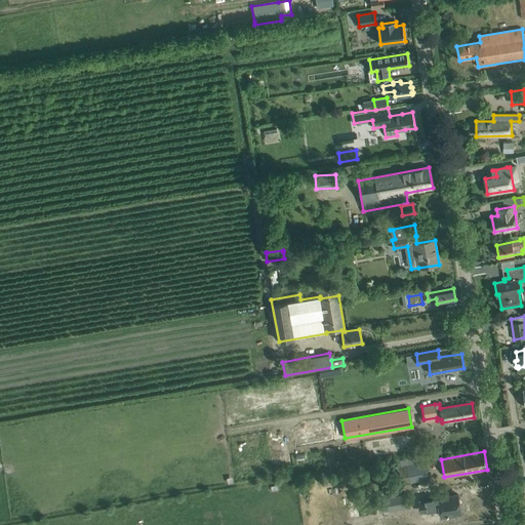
[(427,479),(422,456),(400,460),(401,465),(406,463),(409,483),(427,479)]
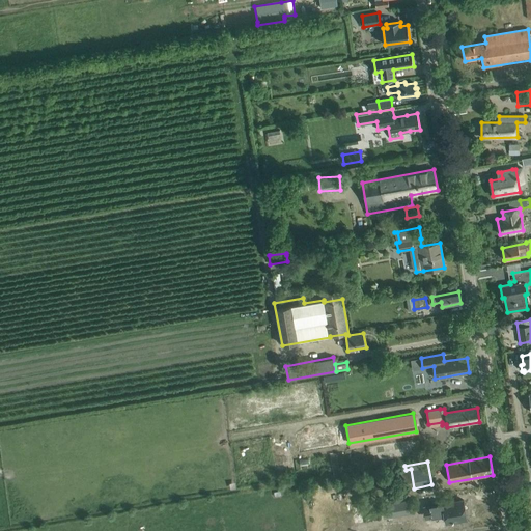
[(464,500),(424,507),(425,514),(426,518),(444,514),(446,523),(451,522),(452,528),(467,525),(466,520),(467,520),(464,500)]
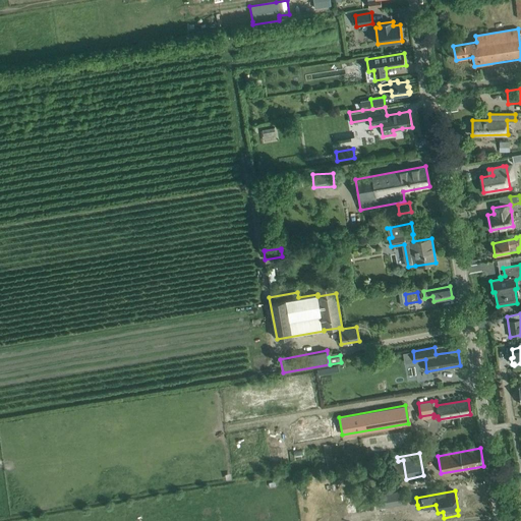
[(375,501),(377,508),(406,502),(407,502),(406,495),(375,501)]
